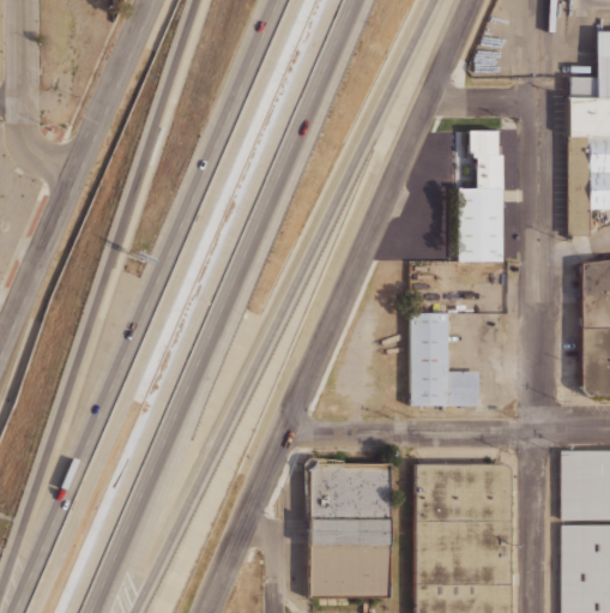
[(609,209),(590,209),(590,235),(568,235),(568,137),(571,137),(571,77),(598,77),(598,31),(609,31),(609,209)]
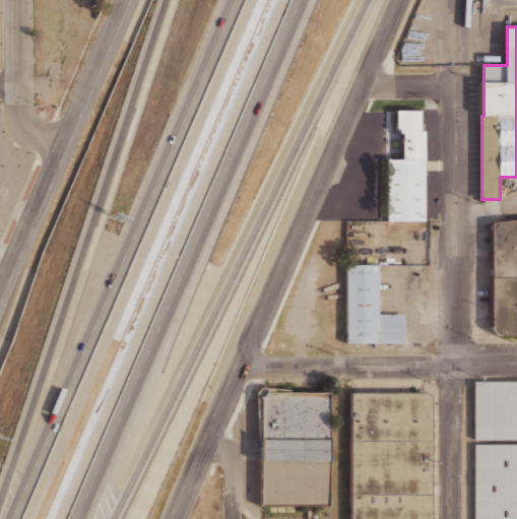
[(427,221),(389,221),(389,159),(396,159),(396,110),(423,110),(423,131),(427,131),(427,221)]
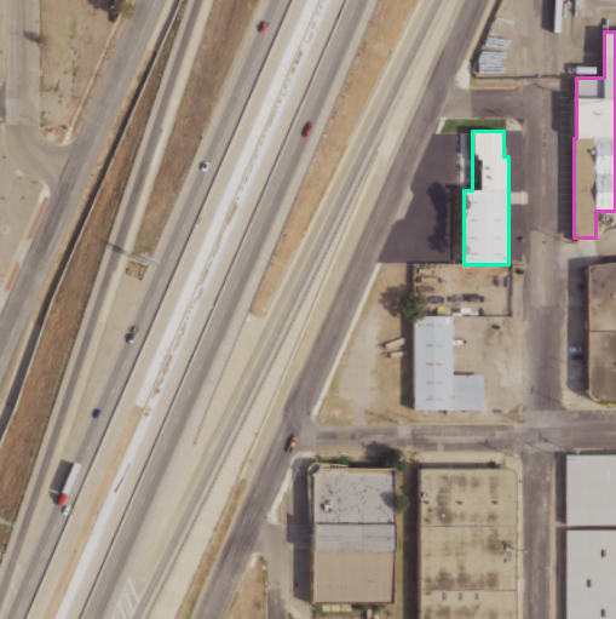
[(615,263),(585,264),(585,393),(603,402),(615,401),(615,263)]
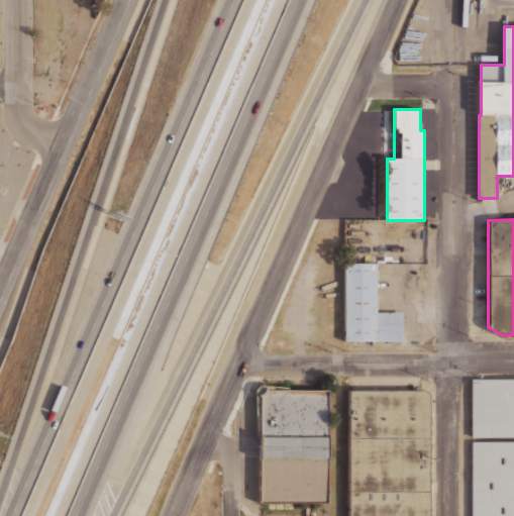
[(379,264),(379,313),(404,313),(404,341),(346,341),(346,264),(379,264)]
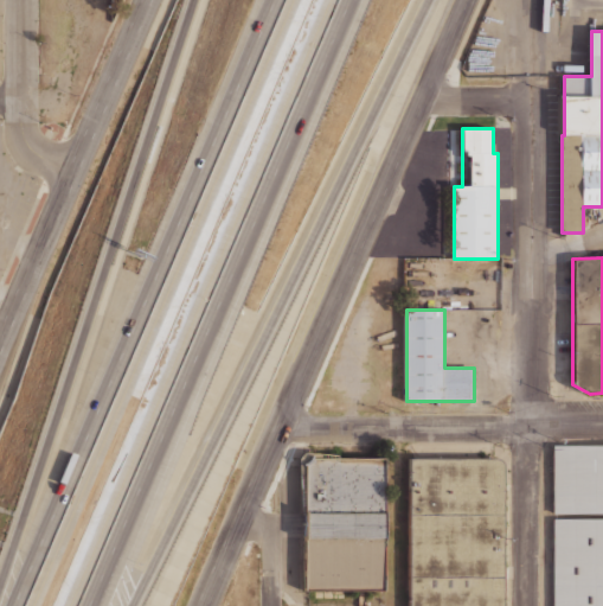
[(555,605),(555,446),(602,446),(602,605),(555,605)]
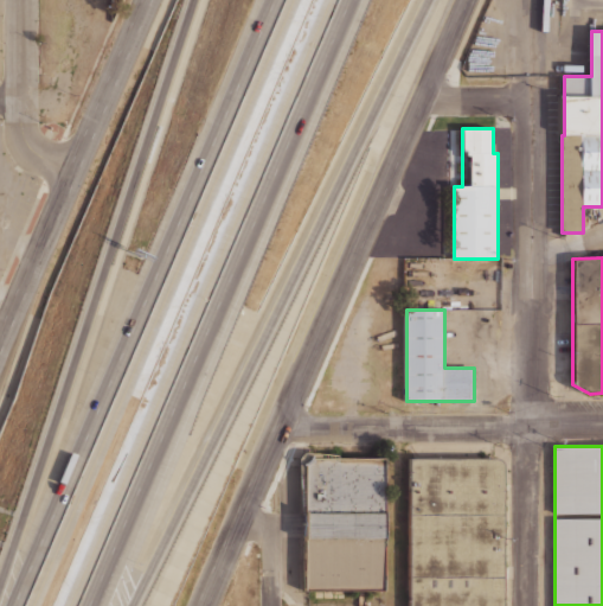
[(307,592),(307,510),(305,509),(303,508),(302,460),(302,459),(303,457),(305,455),(307,454),(309,453),(312,453),(314,453),(340,455),(342,457),(342,459),(387,459),(387,592),(307,592)]
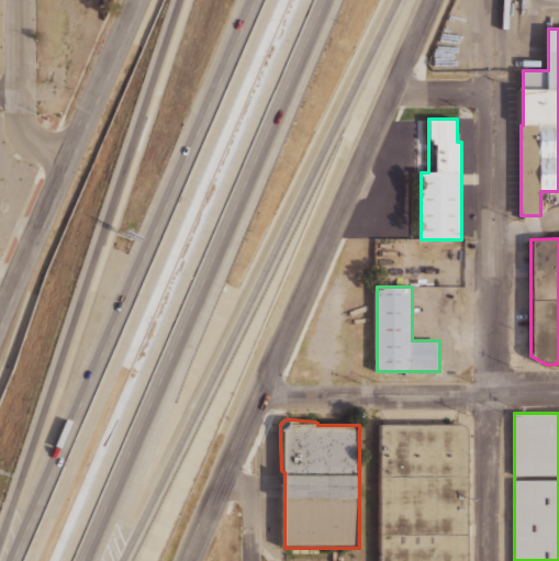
[(382,560),(382,425),(461,425),(464,425),(466,426),(467,427),(468,428),(469,429),(469,432),(469,560),(382,560)]
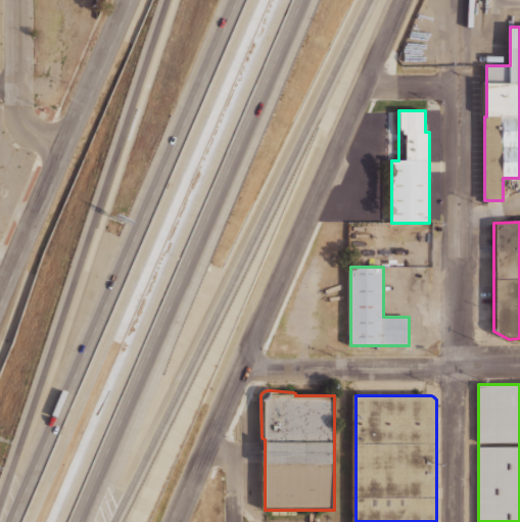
All buildings are outlined.
